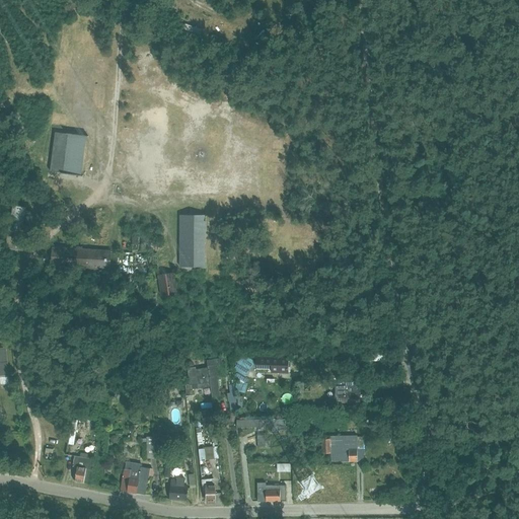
[(87,137),(55,133),(50,171),(82,175),(87,137)]
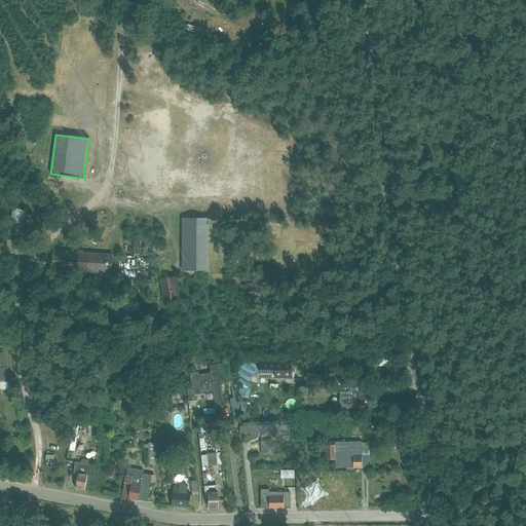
[(27,211),(13,208),(5,252),(19,255),(27,211)]
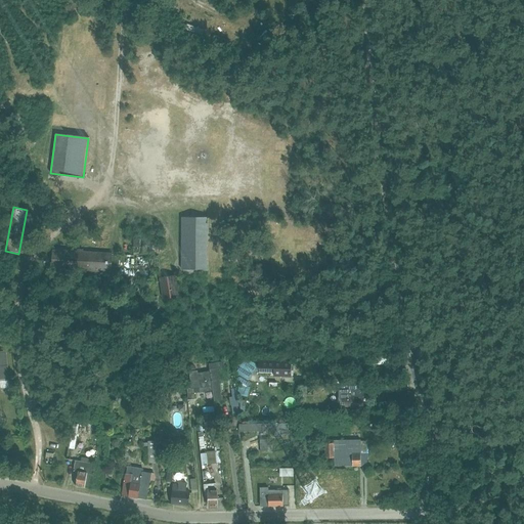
[(208,218),(182,217),(181,270),(207,270),(208,218)]
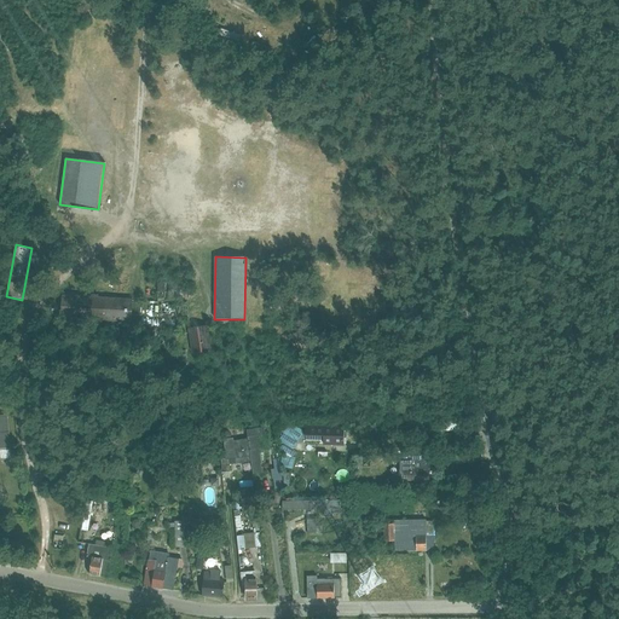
[(76,319),(132,323),(133,300),(99,298),(99,295),(91,294),(91,296),(75,295),(75,293),(65,291),(65,295),(63,295),(61,328),(75,329),(76,319)]
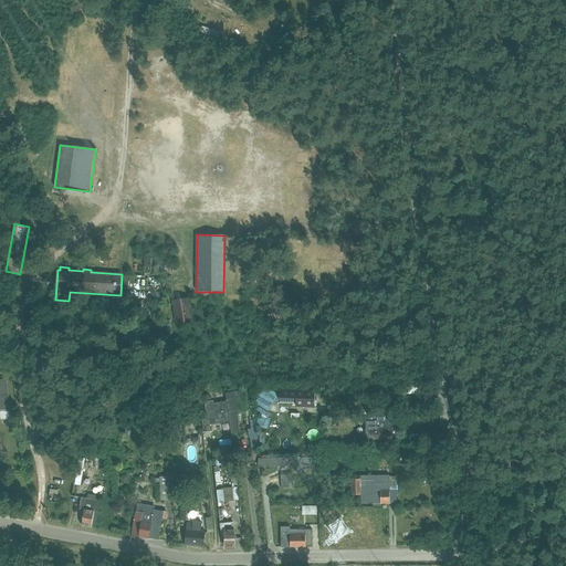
[(190,297),(171,301),(176,324),(194,321),(190,297)]
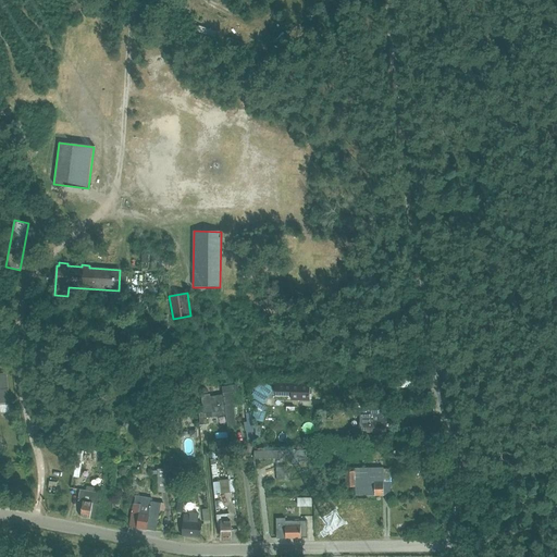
[(169,323),(168,316),(146,318),(146,325),(169,323)]
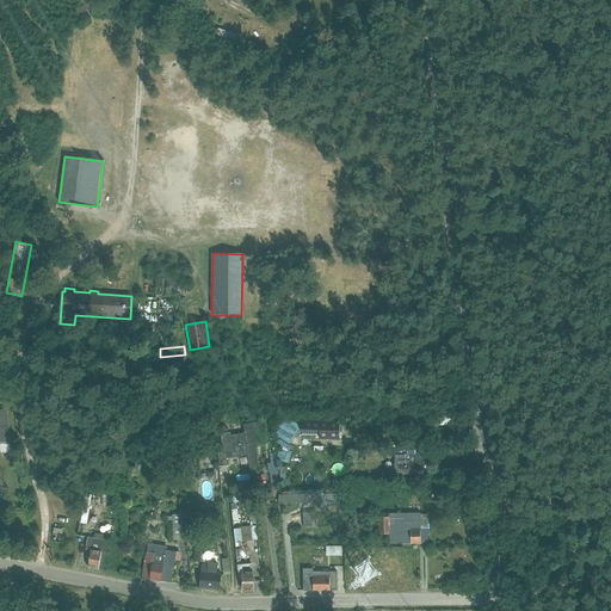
[(0,444),(11,444),(7,409),(0,409),(0,408),(0,409),(0,403),(0,444)]
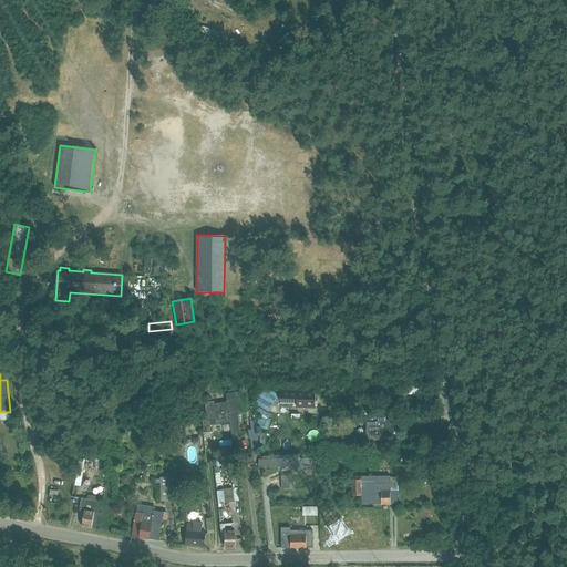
[(265,390),(256,404),(269,412),(279,394),(268,388),(267,391),(265,390)]
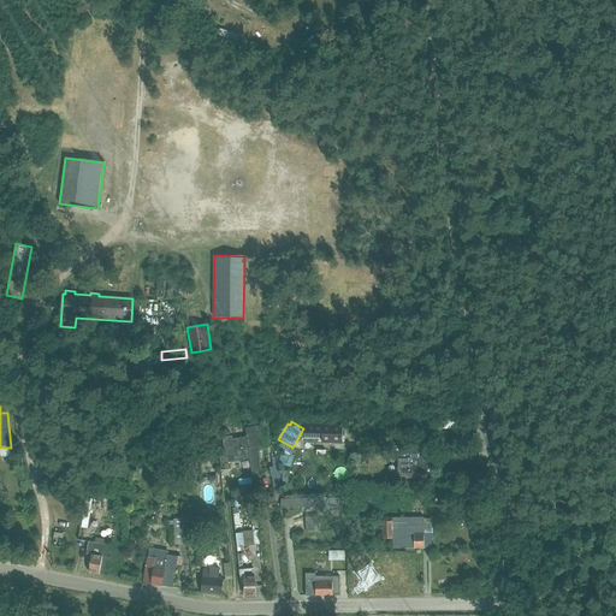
[(321,443),(343,444),(343,425),(304,424),(303,433),(304,433),(304,438),(323,439),(321,443)]
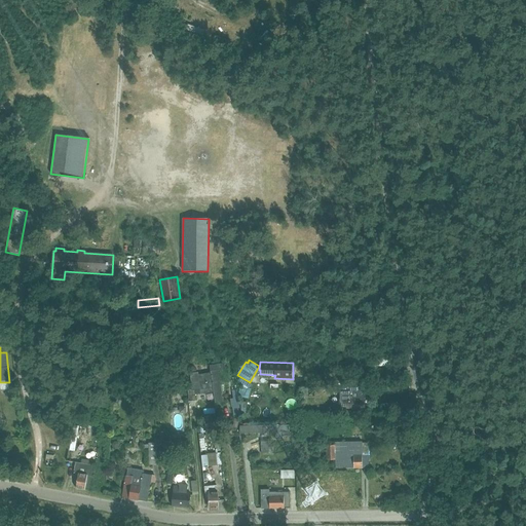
[(215,403),(224,402),(224,397),(223,397),(221,385),(223,385),(221,370),(226,370),(224,363),(211,365),(212,373),(214,392),(215,403)]
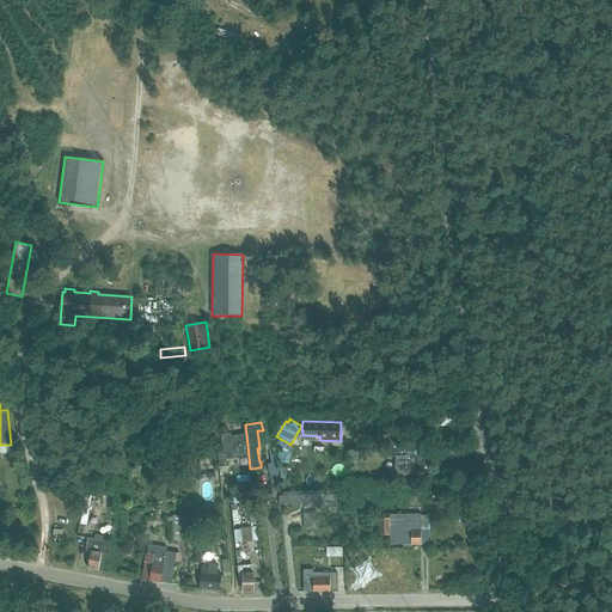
[(227,459),(249,457),(246,434),(231,436),(231,433),(221,434),(224,453),(219,454),(220,467),(227,466),(227,459)]
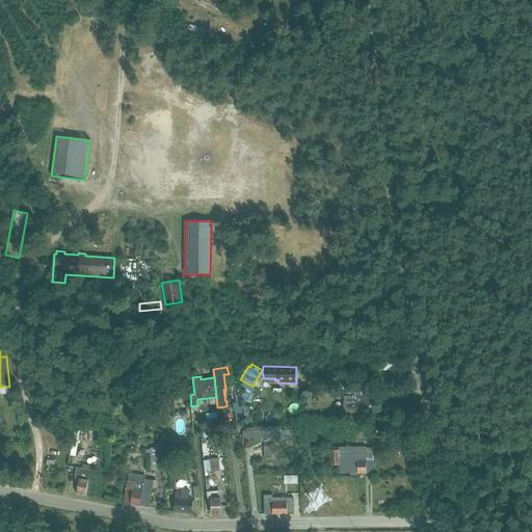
[(243,391),(241,401),(251,403),(254,393),(253,393),(255,389),(243,381),(241,387),(246,390),(245,392),(243,391)]
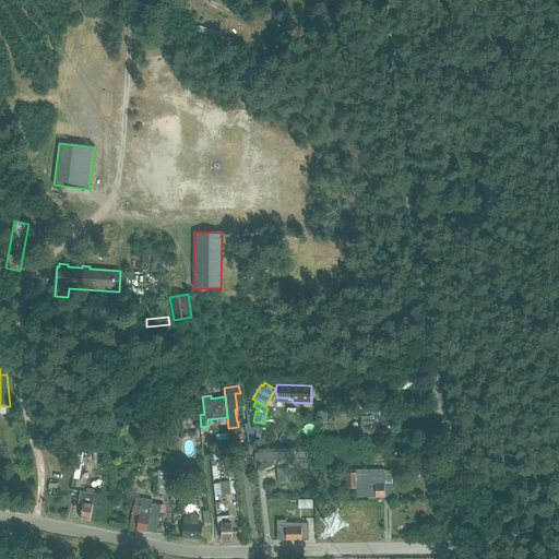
[(403,417),(403,411),(361,412),(361,425),(360,426),(360,435),(388,435),(388,423),(390,423),(390,418),(403,417)]
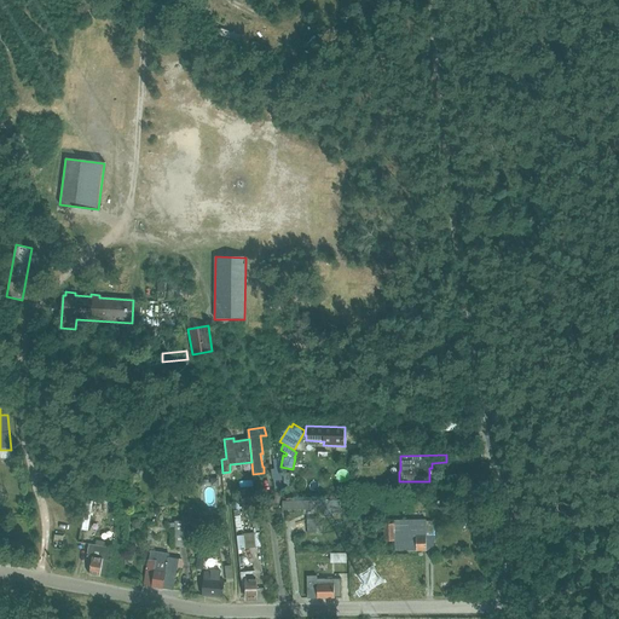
[(275,460),(276,469),(271,470),(273,479),(275,479),(277,490),(273,503),(281,504),(284,489),(279,458),(275,460)]
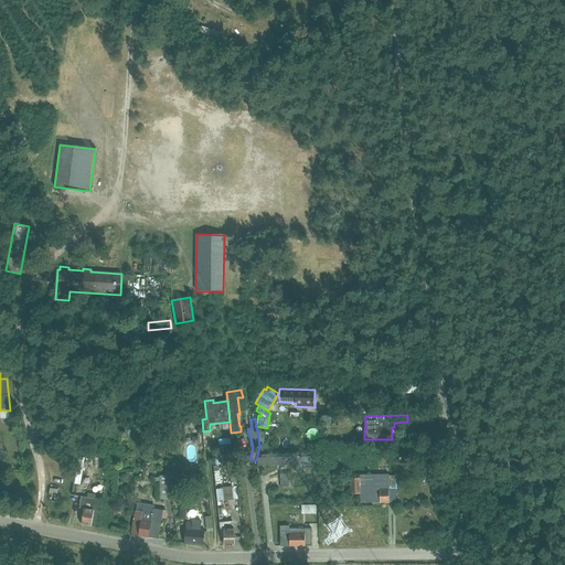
[(126,428),(121,435),(128,439),(131,432),(126,428)]
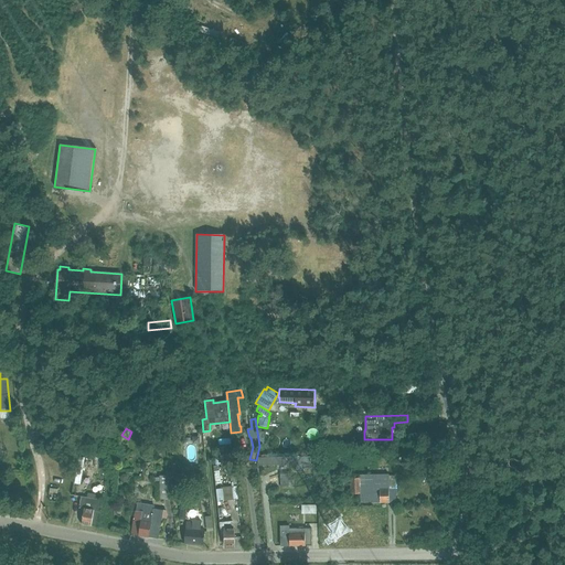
[(75,483),(81,484),(85,458),(80,457),(75,483)]
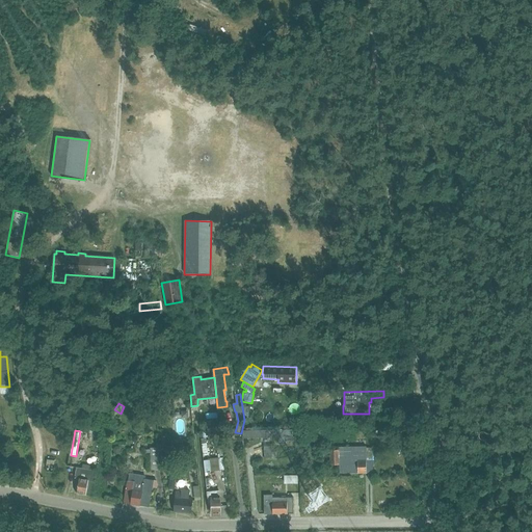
[(278,437),(293,437),(293,430),(243,431),(243,439),(278,437)]
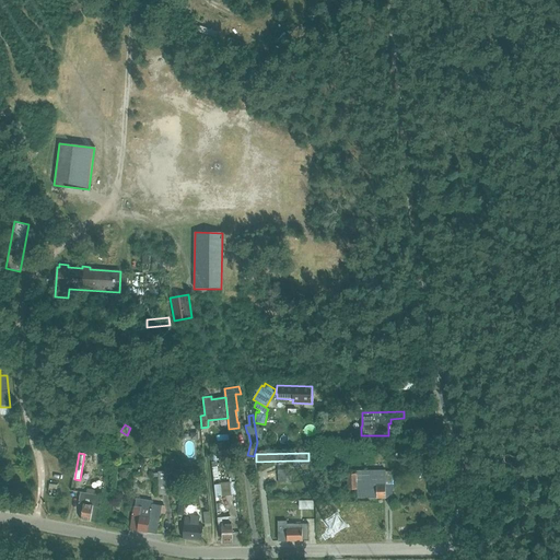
[(393,499),(392,485),(397,485),(396,477),(393,477),(393,471),(385,473),(385,469),(357,470),(357,474),(339,475),(340,490),(357,490),(357,499),(393,499)]
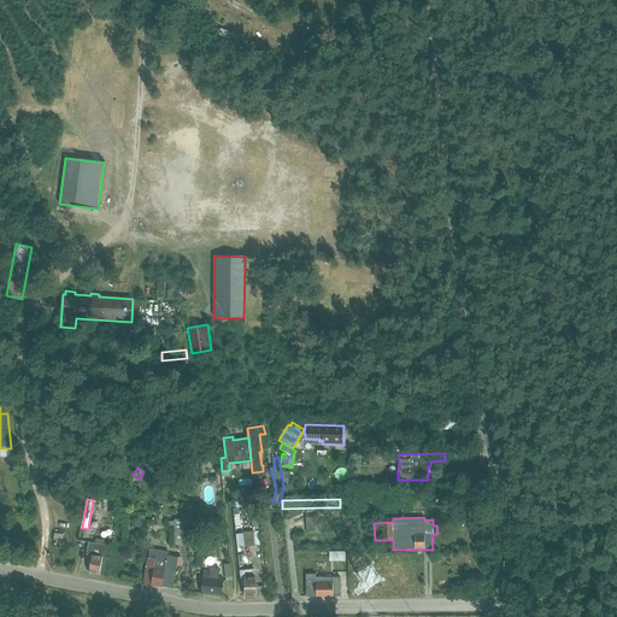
[(323,518),(306,518),(307,536),(312,536),(312,533),(322,532),(322,522),(323,521),(323,518)]
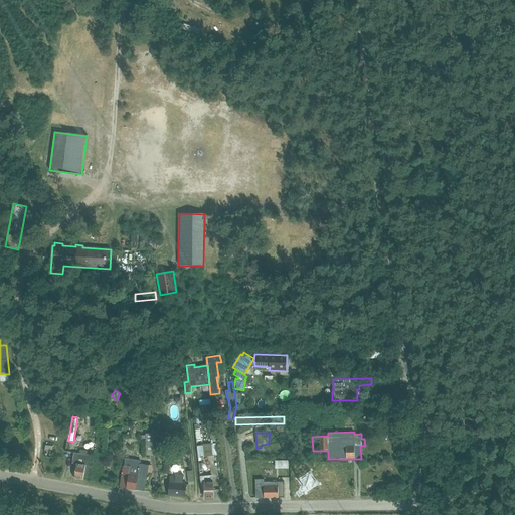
[(146,456),(155,456),(154,434),(146,434),(146,456)]
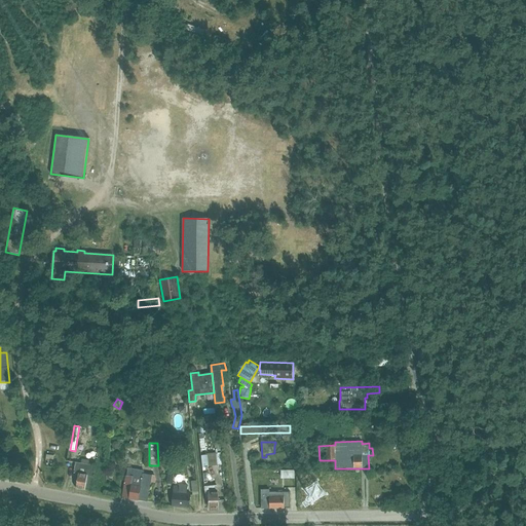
[(201,455),(203,471),(205,471),(205,467),(208,467),(208,466),(222,464),(221,453),(218,453),(218,450),(220,450),(219,443),(214,444),(215,451),(216,451),(216,453),(201,455)]
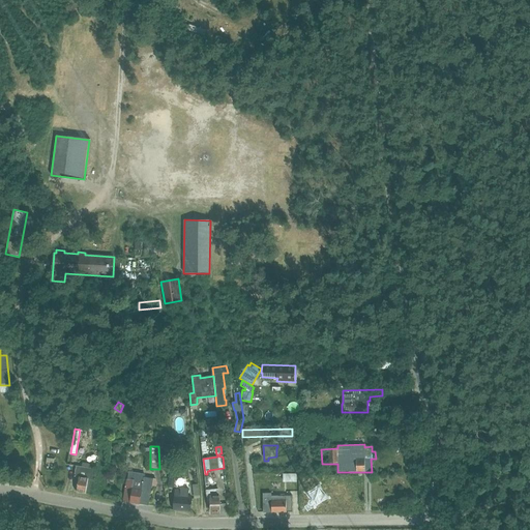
[(79,477),(77,493),(92,495),(96,469),(93,469),(94,465),(83,463),(82,467),(77,466),(75,476),(79,477)]
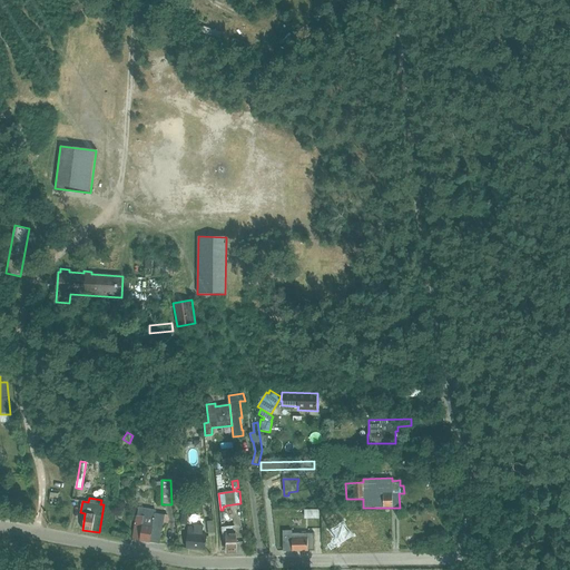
[(134,539),(160,543),(164,522),(168,523),(169,516),(165,514),(165,516),(156,514),(156,511),(139,508),(134,539)]
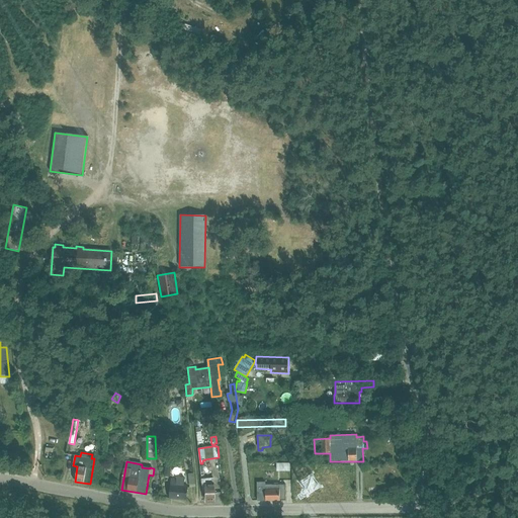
[(289,463),(276,463),(276,471),(290,471),(289,463)]
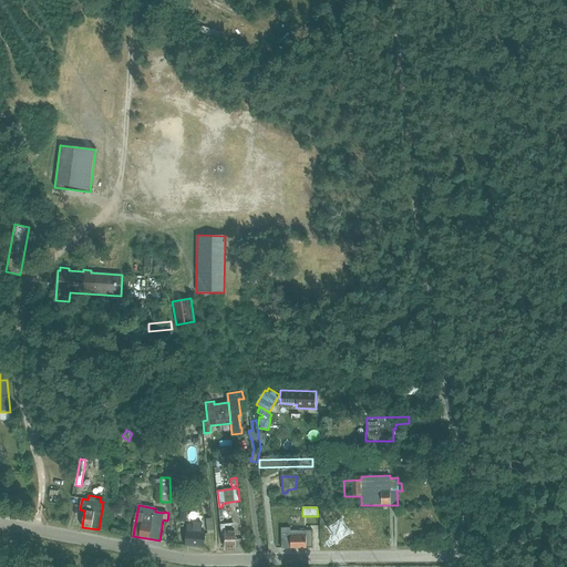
[(185,545),(204,547),(206,532),(202,532),(203,523),(194,523),(193,524),(187,524),(185,545)]
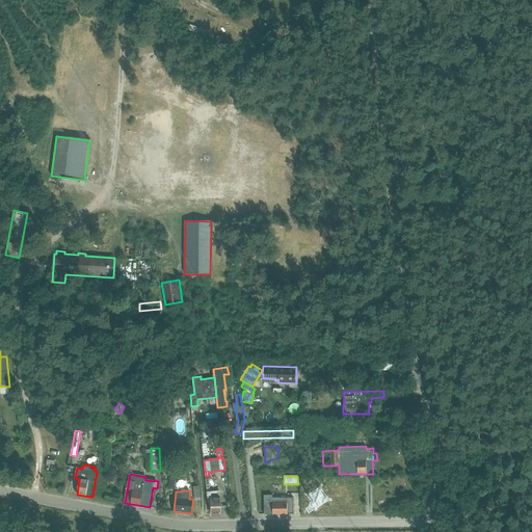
[(212,515),(220,515),(220,490),(207,493),(209,509),(212,509),(212,515)]
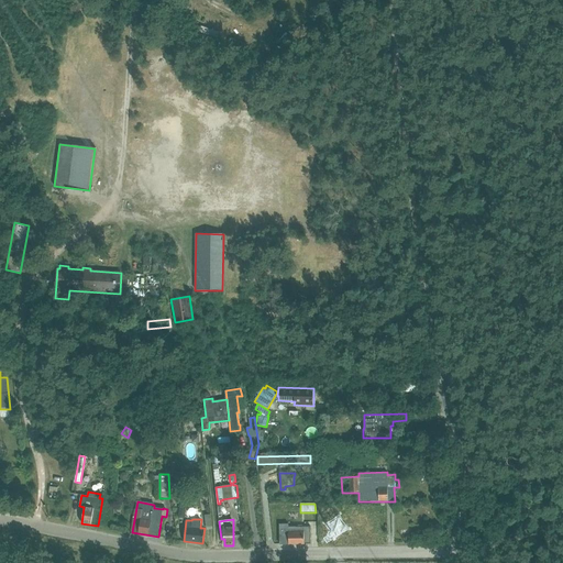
[(280,544),(311,544),(310,527),(288,527),(289,525),(279,525),(280,544)]
